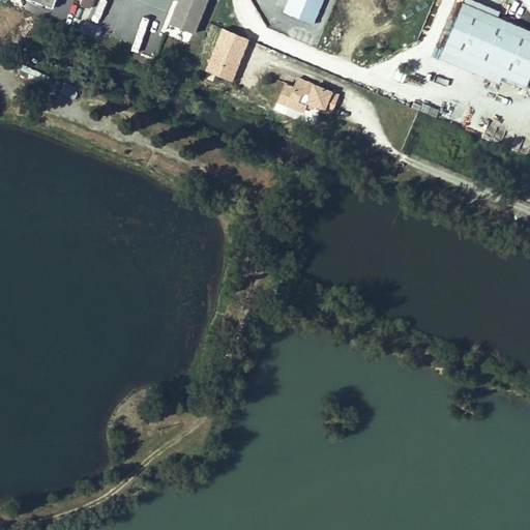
[(79,0),(77,4),(87,8),(90,0),(79,0)]
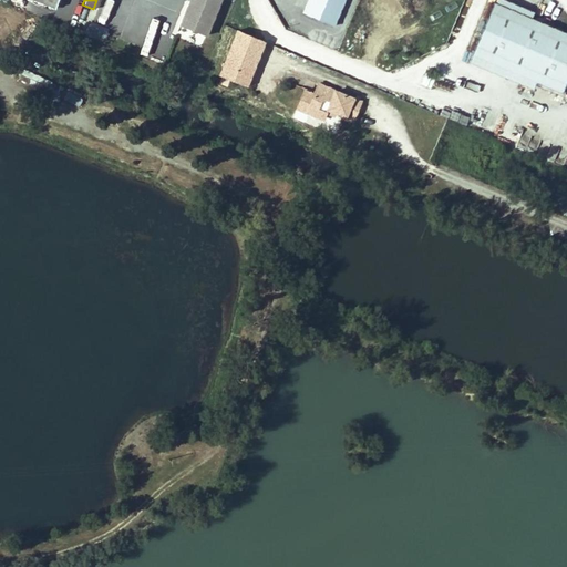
[(189,0),(181,23),(206,34),(220,0),(189,0)]
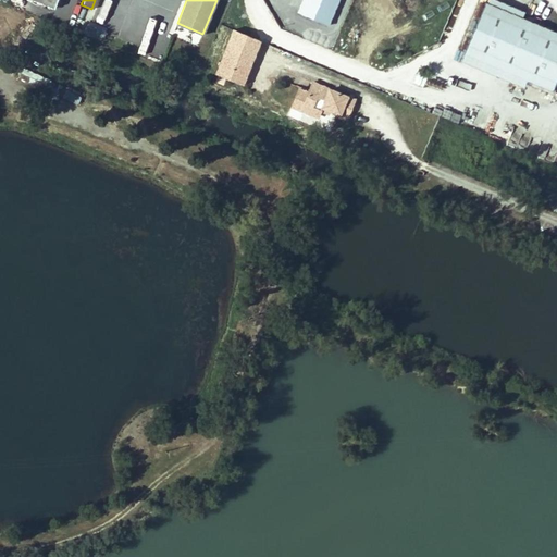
[(301,0),(297,12),(327,25),(338,0),(301,0)]
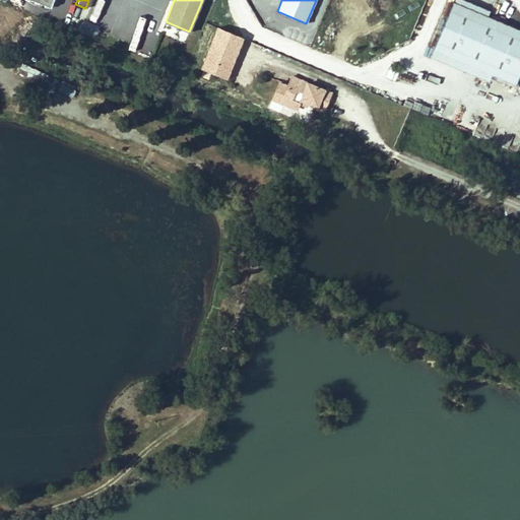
[(519,69),(519,29),(452,2),(432,49),(514,84),(519,69)]
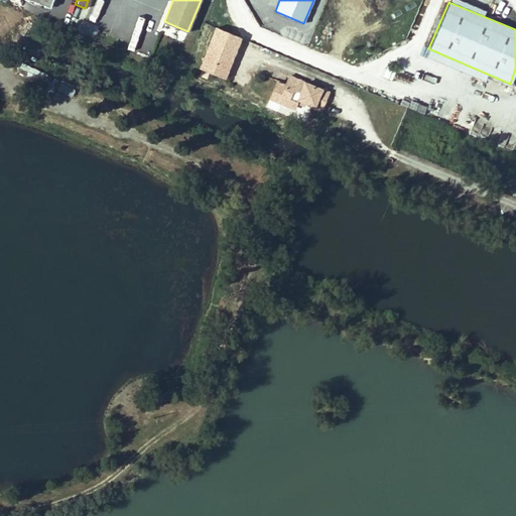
[(242,36),(216,26),(199,68),(225,78),(242,36)]
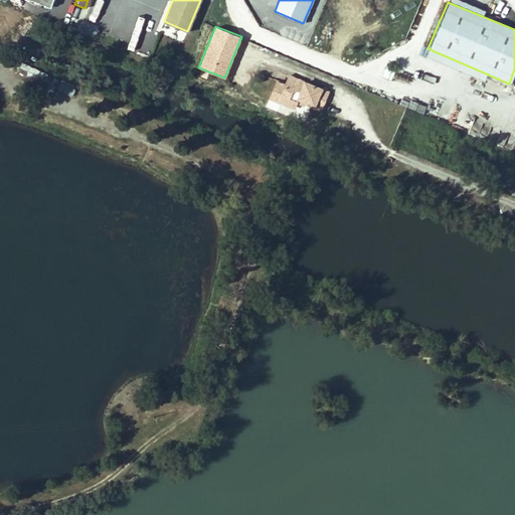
[(320,109),(327,92),(289,76),(285,84),(277,81),(270,99),(293,108),(297,99),(320,109)]
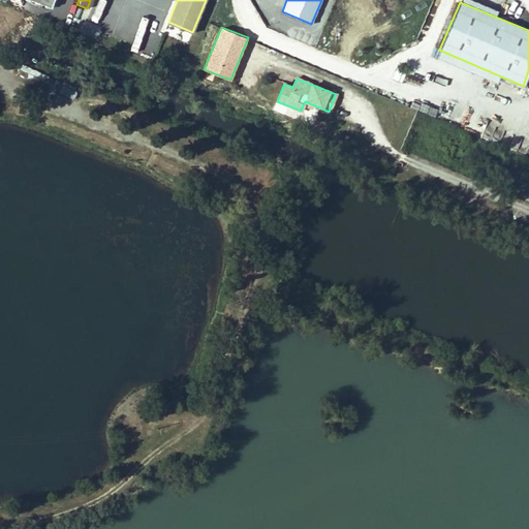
[(61,87),(60,92),(73,96),(74,90),(61,87)]
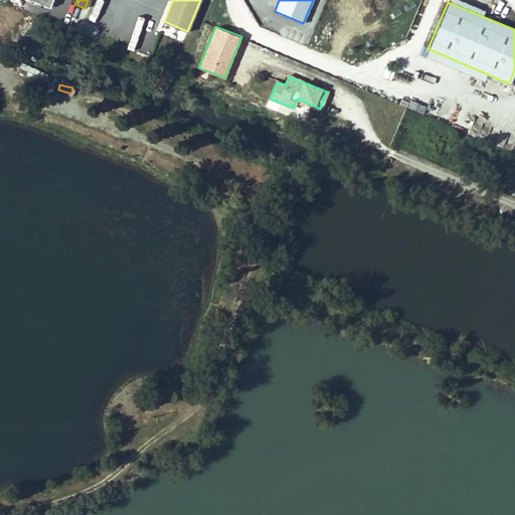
[(513,192),(514,187),(514,178),(505,174),(500,186),(513,192)]
